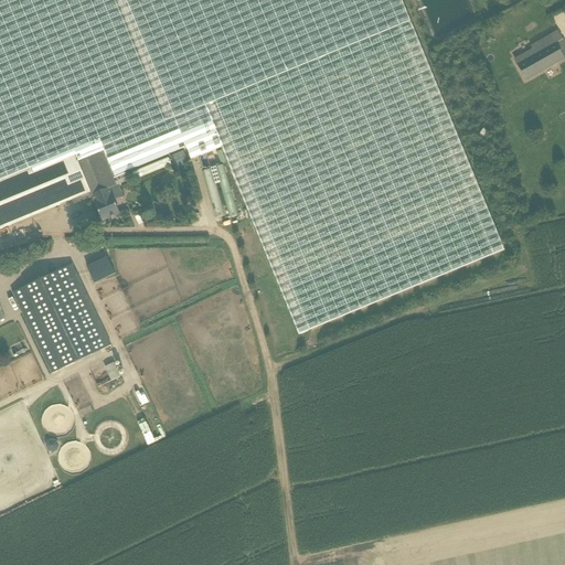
[(401,0),(0,0),(0,181),(73,151),(78,163),(104,152),(118,185),(129,181),(126,173),(185,149),(191,162),(222,149),(299,336),(504,251),(401,0)]
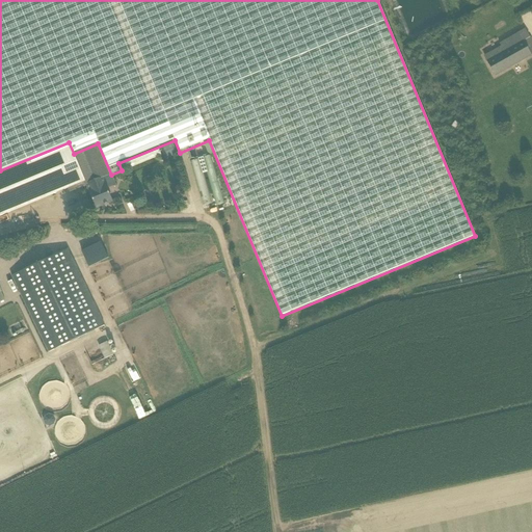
[(530,38),(525,30),(500,44),(502,47),(484,57),(487,61),(487,62),(495,76),(531,56),(524,42),(530,38)]
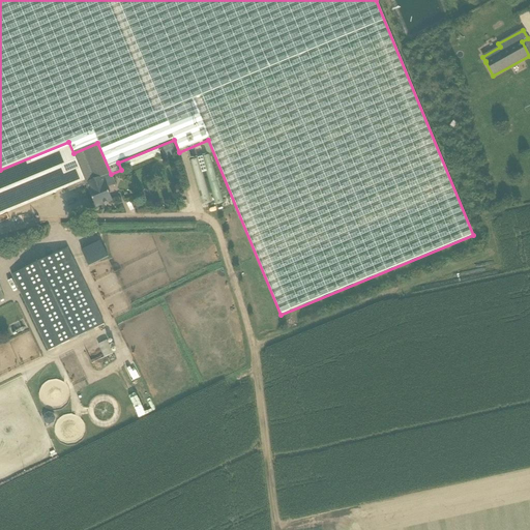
[(165,157),(177,151),(172,141),(159,147),(165,157)]
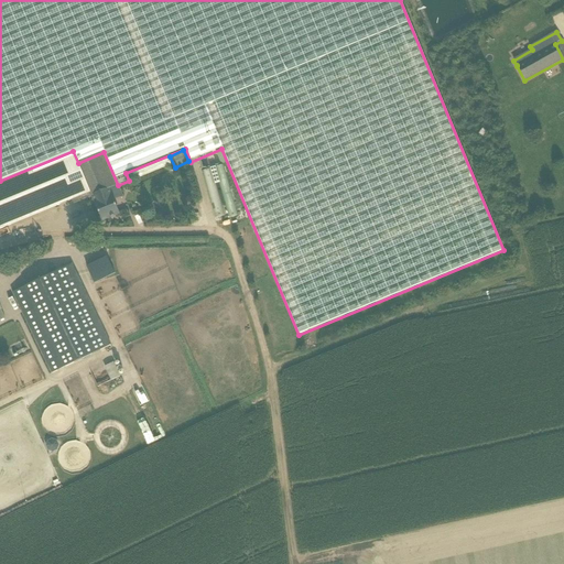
[(73,151),(0,181),(0,229),(72,201),(78,203),(93,197),(78,163),(73,151)]
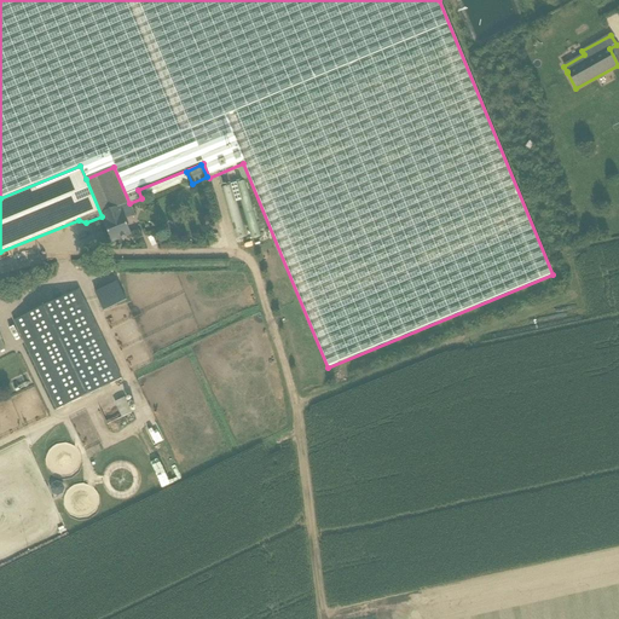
[(86,179),(102,217),(104,224),(111,242),(131,235),(125,219),(134,215),(129,203),(114,167),(86,179)]
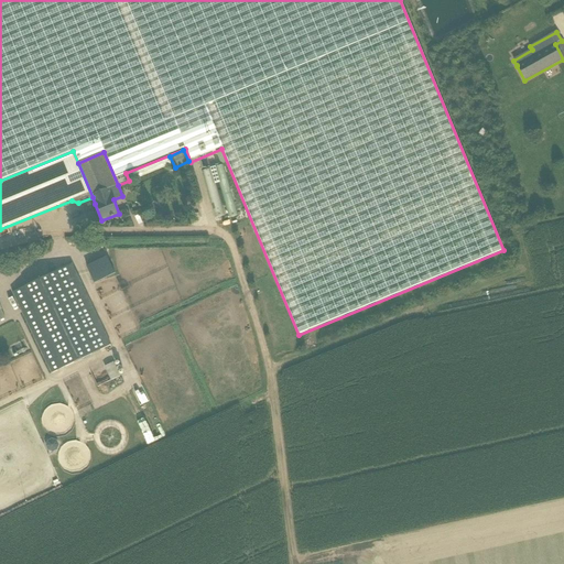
[(52,373),(110,346),(72,264),(12,293),(52,373)]
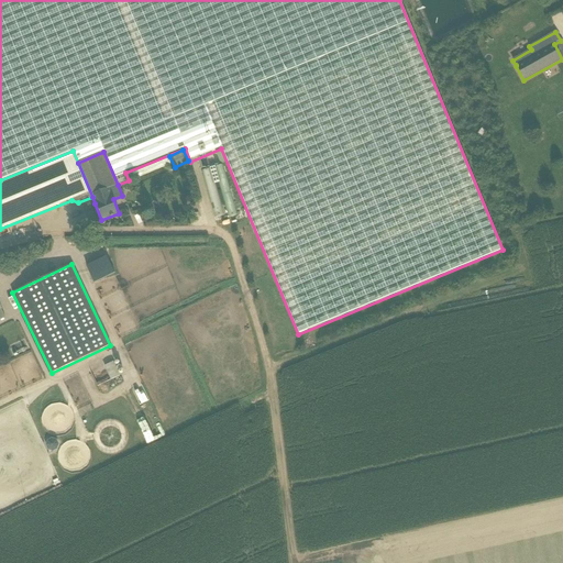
[(105,365),(110,378),(121,375),(116,361),(105,365)]
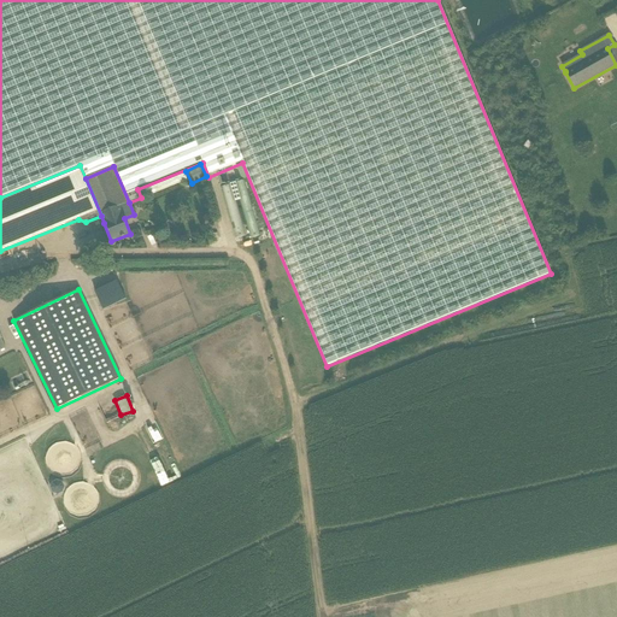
[(146,427),(153,442),(164,438),(157,423),(146,427)]
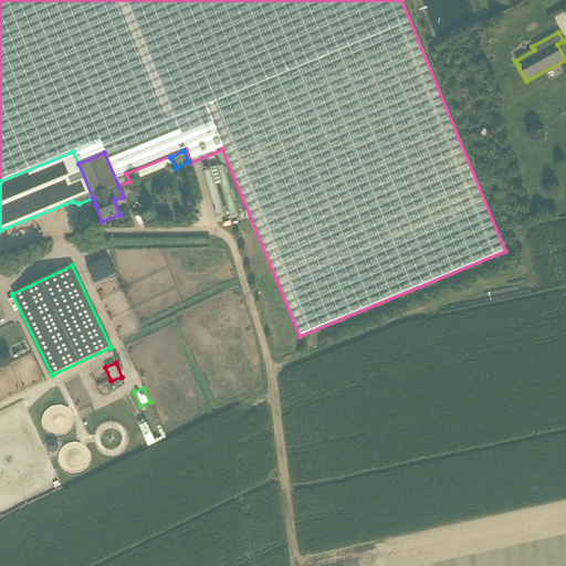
[(146,417),(148,423),(154,421),(149,407),(138,411),(135,400),(128,402),(135,420),(146,417)]
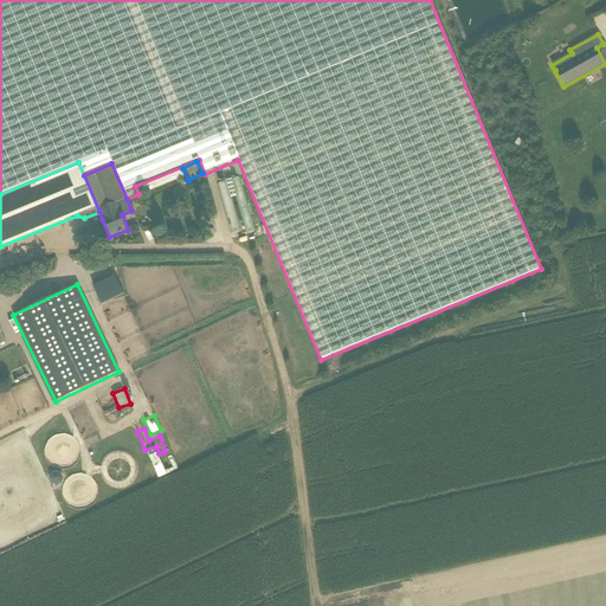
[(144,482),(174,469),(169,458),(140,471),(144,482)]
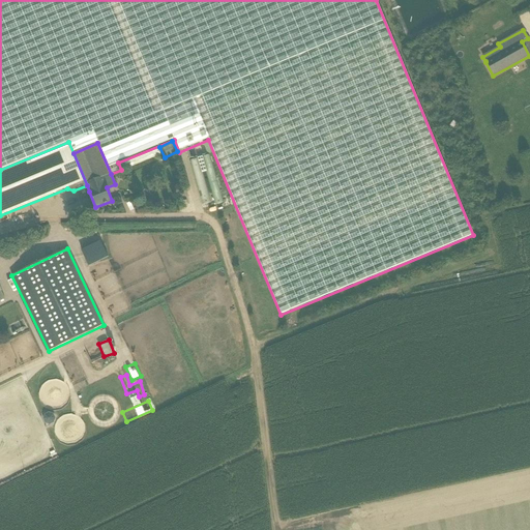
[(46,423),(55,420),(52,412),(42,414),(46,423)]
